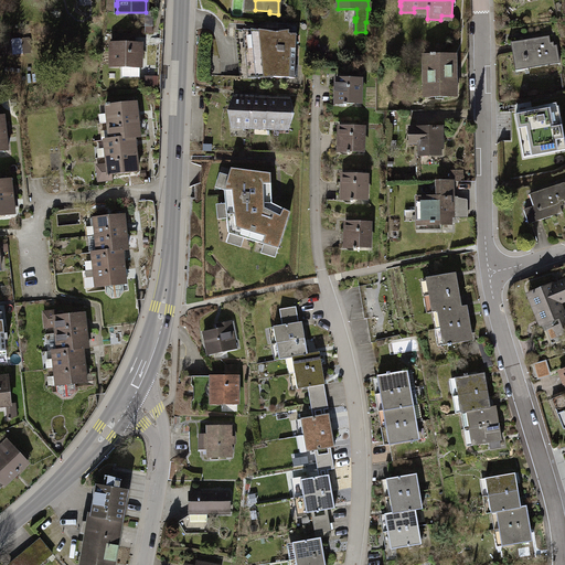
[(258,76),(260,32),(242,32),(241,75),(258,76)]
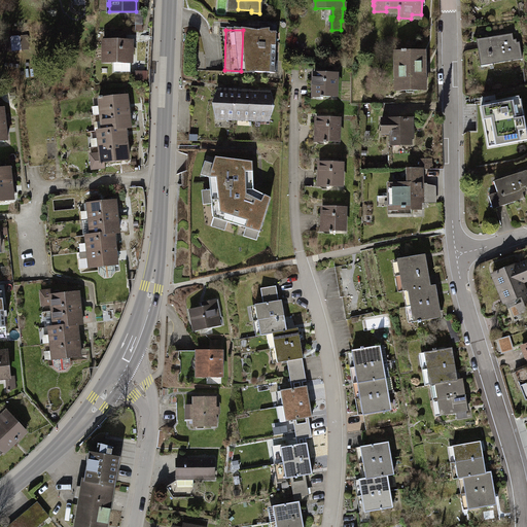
[(257,72),(259,31),(243,30),(241,71),(257,72)]
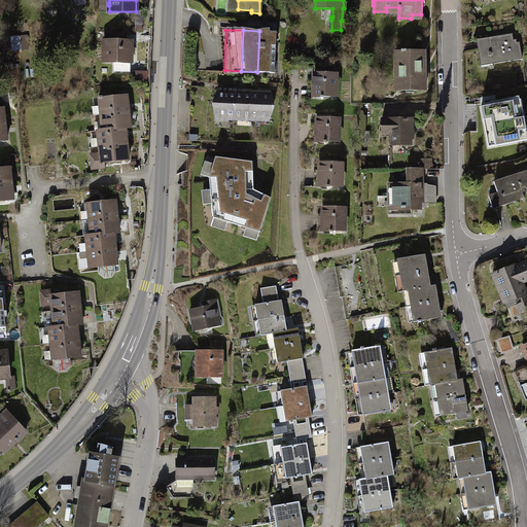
[(275,73),(276,32),(259,31),(257,72),(275,73)]
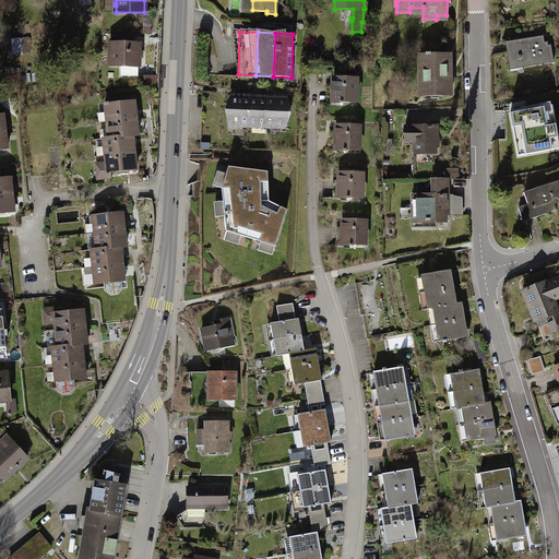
[(133,34),(111,34),(111,45),(110,64),(121,64),(121,76),(139,76),(139,45),(133,45),(133,34)]
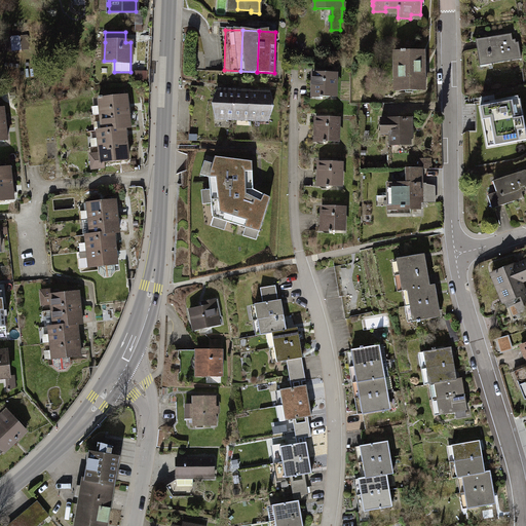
[(512,34),(476,40),(480,66),(521,59),(518,42),(513,43),(512,34)]
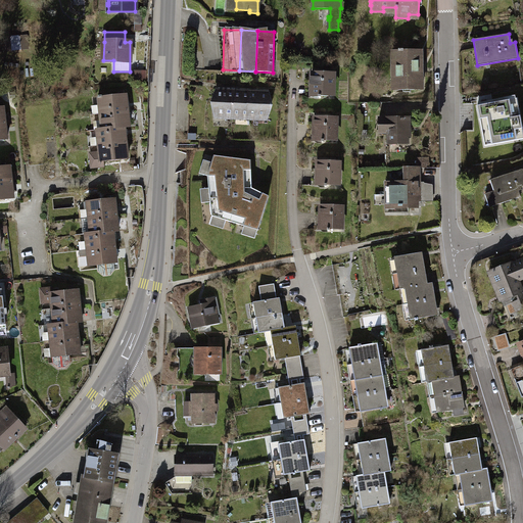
[(28,43),(28,36),(4,38),(5,46),(10,45),(10,50),(24,49),(22,44),(28,43)]
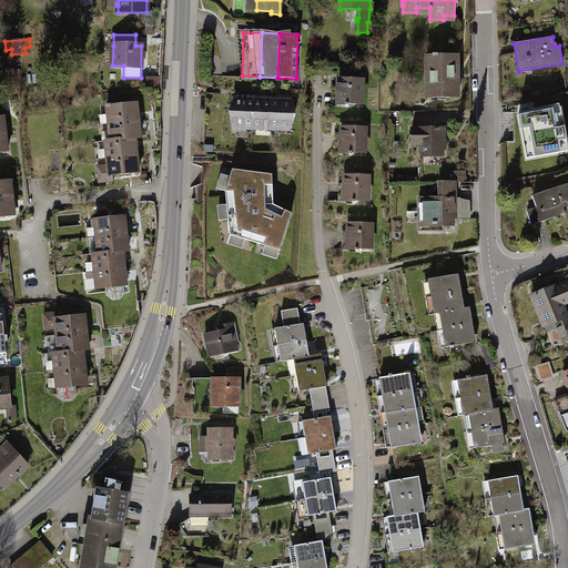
[(433,56),(427,56),(427,70),(432,69),(432,84),(427,84),(427,98),(458,97),(457,56),(438,56),(438,54),(433,54),(433,56)]
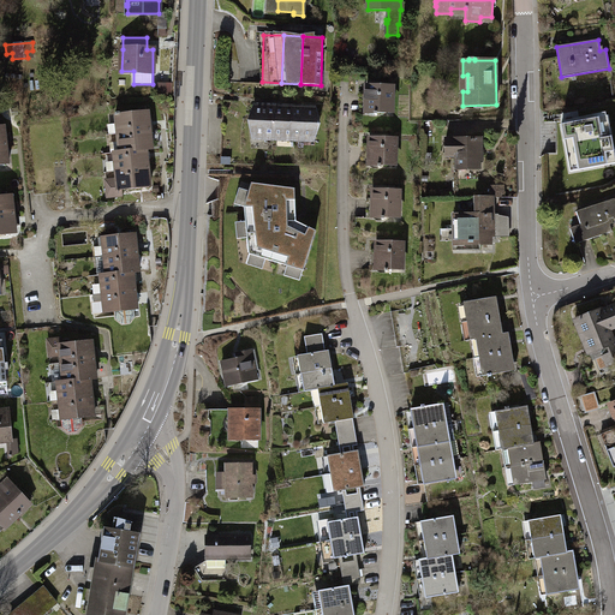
[(393,85),(366,85),(366,105),(375,105),(375,113),(392,113),(393,85)]
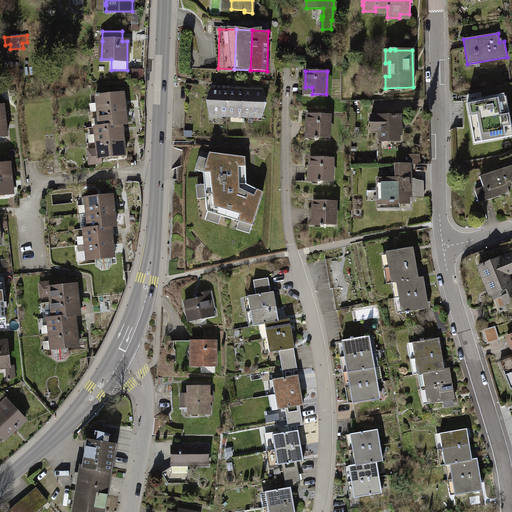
[(222,91),(212,91),(209,100),(211,112),(218,112),(221,114),(228,114),(229,90),(222,89),(222,91)]
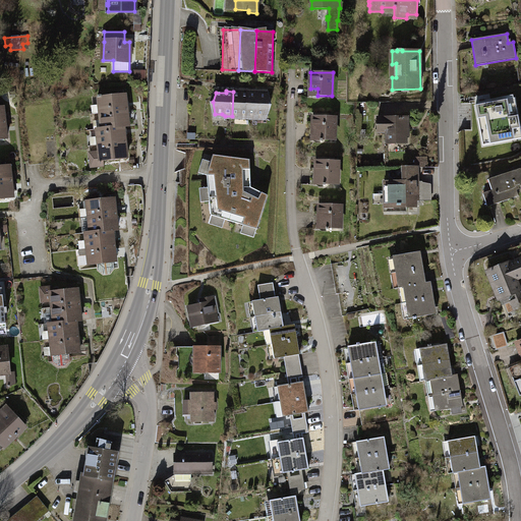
[(249,93),(233,92),(232,116),(248,117),(249,93)]
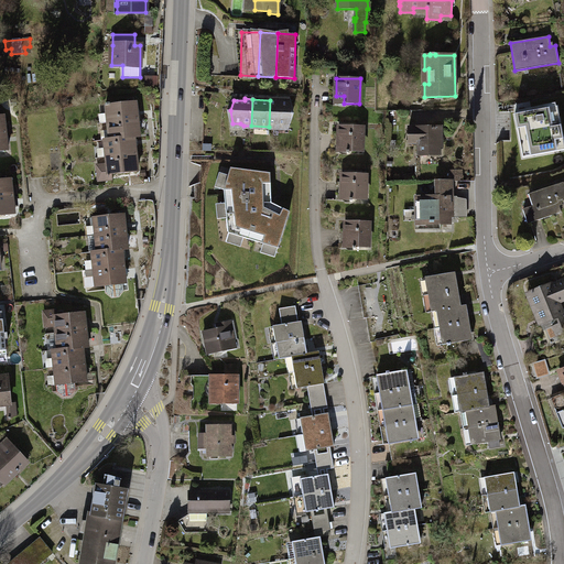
[(278,100),(270,100),(269,127),(277,127),(280,125),(288,125),(292,114),(289,102),(278,102),(278,100)]
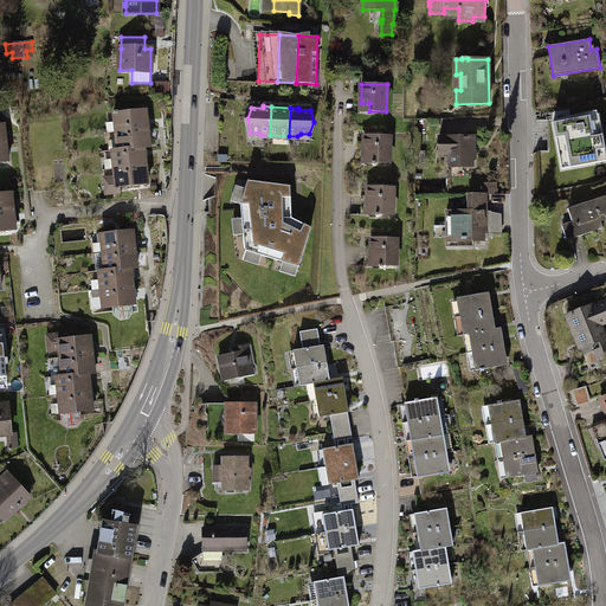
[(114,113),(116,131),(148,128),(146,110),(114,113)]
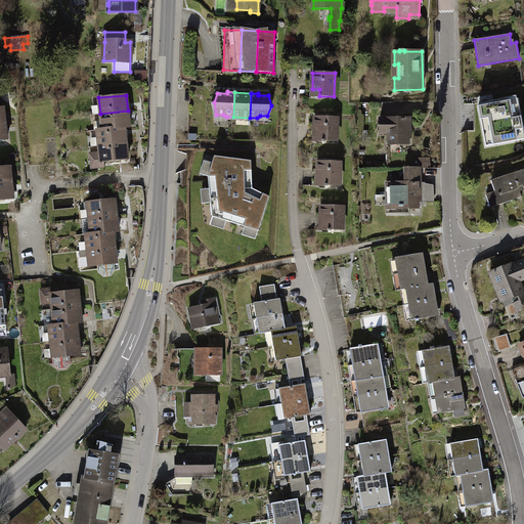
[(523,133),(518,99),(478,106),(486,146),(523,139),(523,133)]
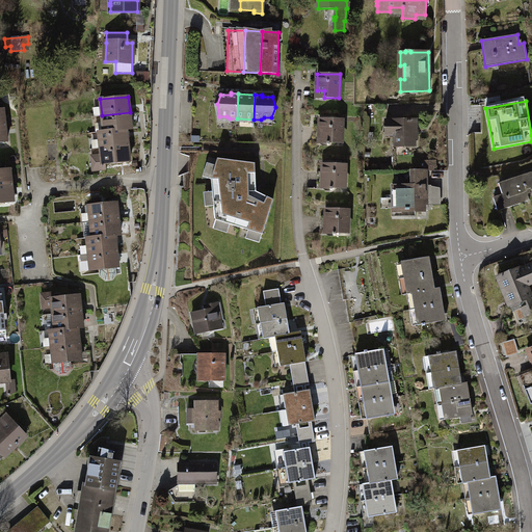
[(102,115),(104,131),(127,129),(132,128),(130,112),(102,115)]
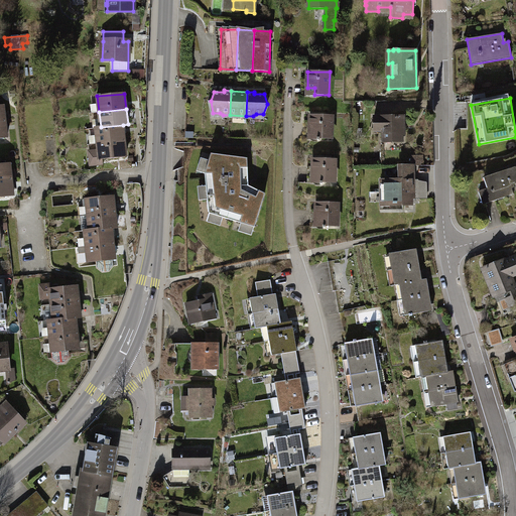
[(333,116),(310,115),(310,131),(317,132),(317,138),(332,138),(333,116)]
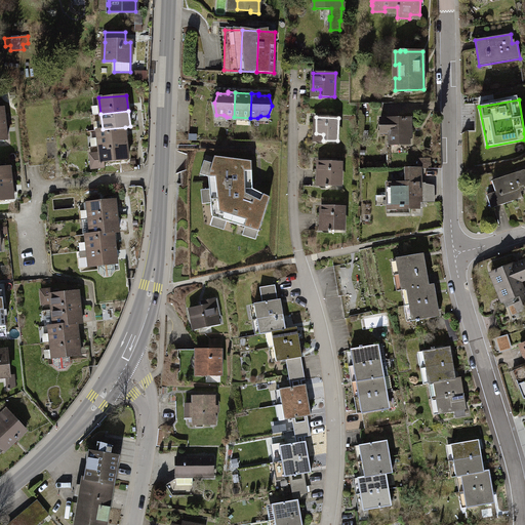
[(411,118),(380,119),(380,133),(388,133),(388,134),(390,134),(390,144),(409,144),(409,126),(411,126),(411,118)]
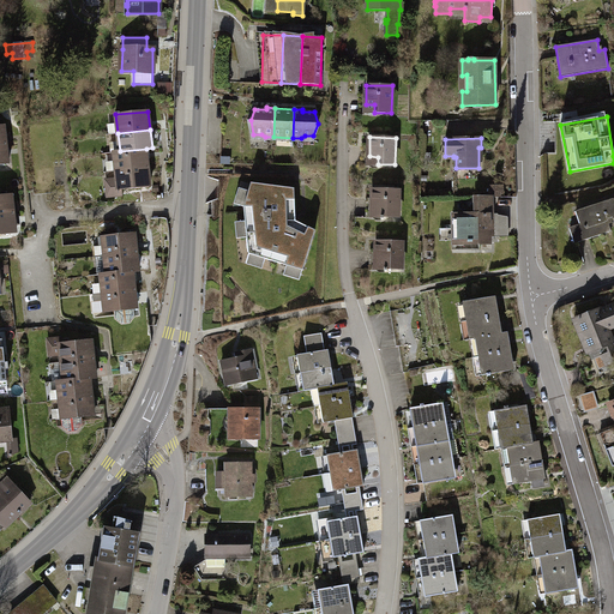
[(114,152),(115,170),(149,167),(146,149),(120,151),(114,152)]
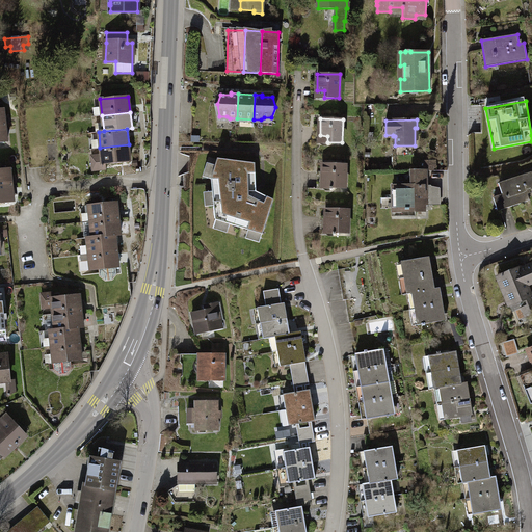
[(105,168),(104,164),(130,161),(129,144),(100,148),(101,156),(91,157),(94,169),(105,168)]
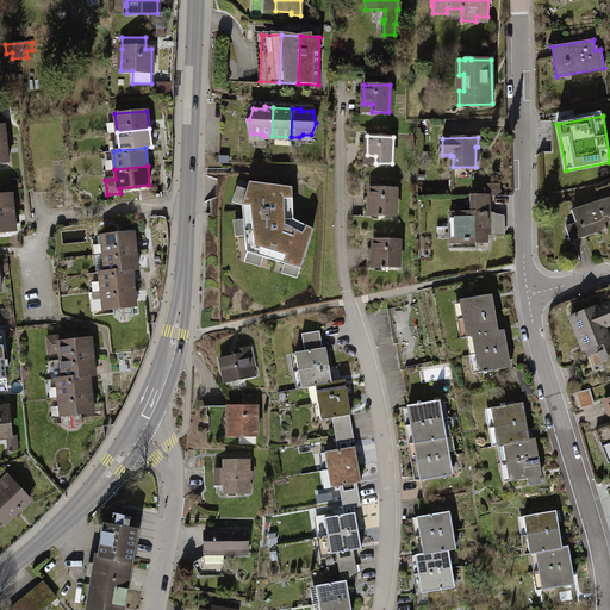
[(242,205),(247,251),(300,268),(313,229),(293,219),(292,187),(249,182),(242,205)]
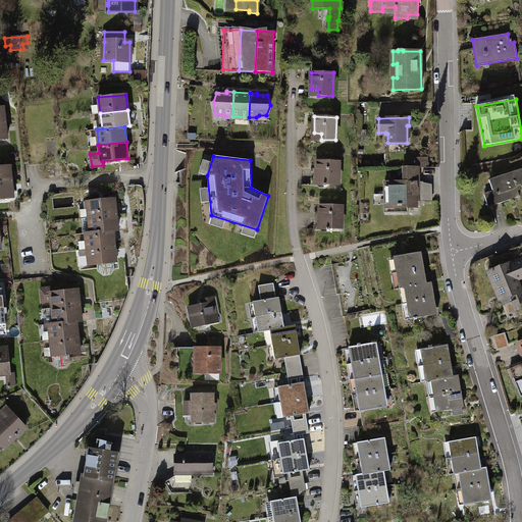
[(340,161),(317,161),(317,177),(324,177),(324,184),(338,185),(340,161)]
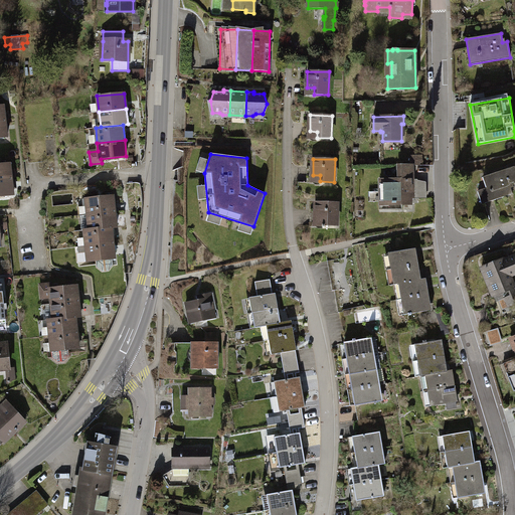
[(10,164),(0,164),(0,180),(12,179),(10,164)]
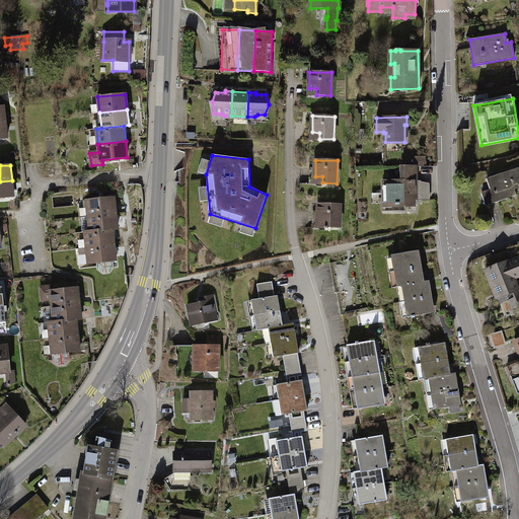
[(401,180),(384,181),(384,193),(385,193),(385,206),(415,206),(414,197),(417,197),(417,166),(401,167),(401,180)]
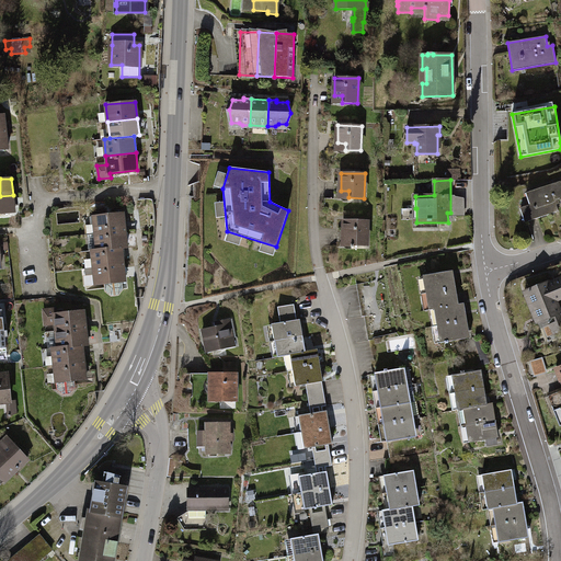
[(560,183),(560,182),(530,192),(534,204),(521,208),(525,221),(559,210),(556,202),(560,198),(560,183)]
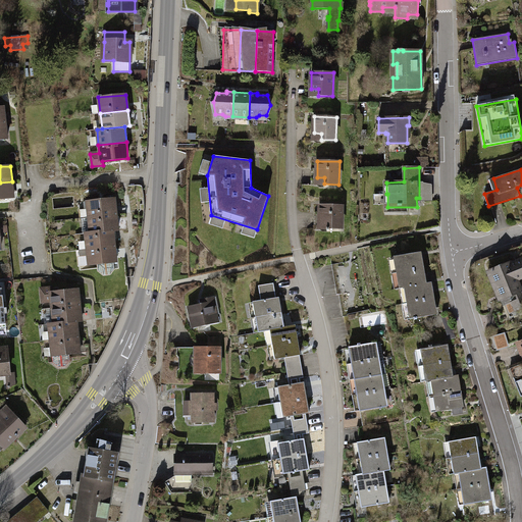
[(12,181),(0,183),(0,199),(13,198),(12,181)]
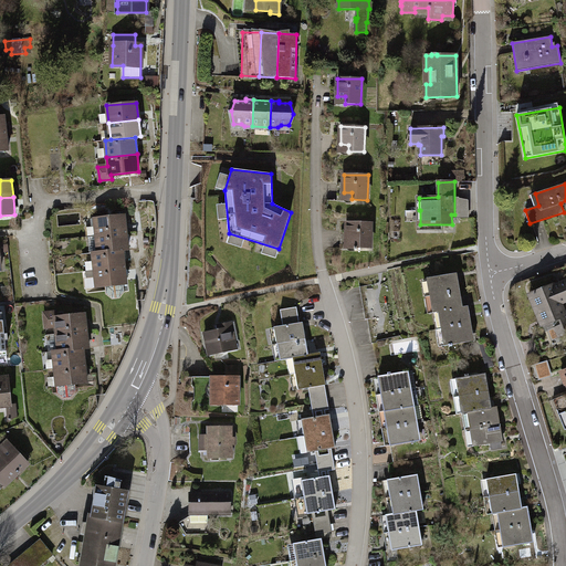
[(94,218),(96,236),(126,232),(124,216),(94,218)]
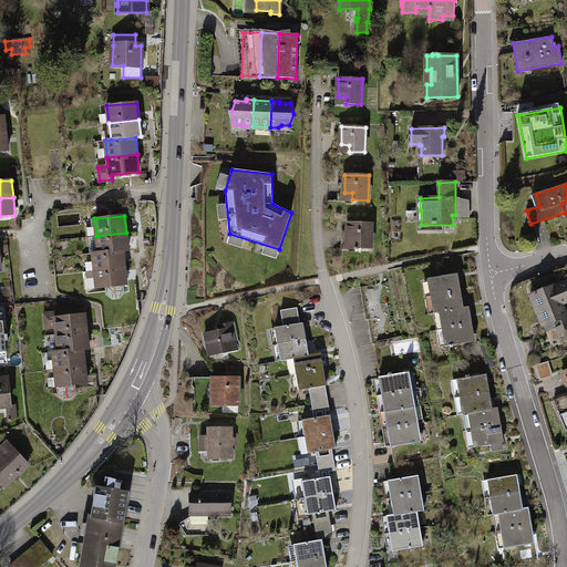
[(372,224),(348,223),(348,240),(356,240),(356,248),(371,248),(372,224)]
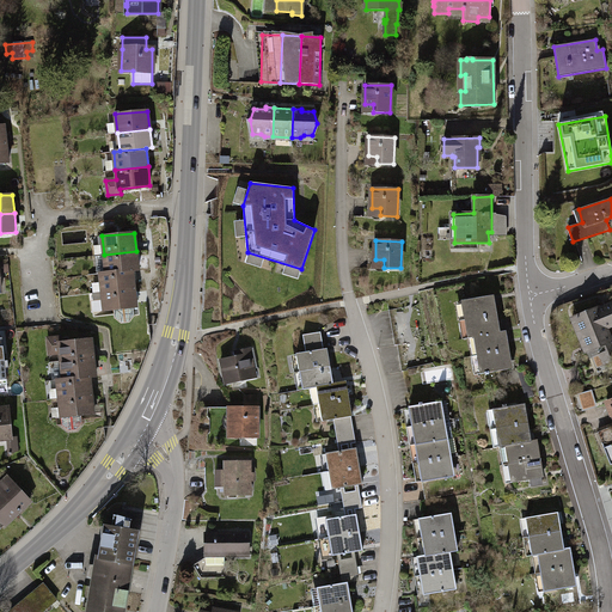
[(104,255),(106,274),(133,270),(139,269),(136,251),(104,255)]
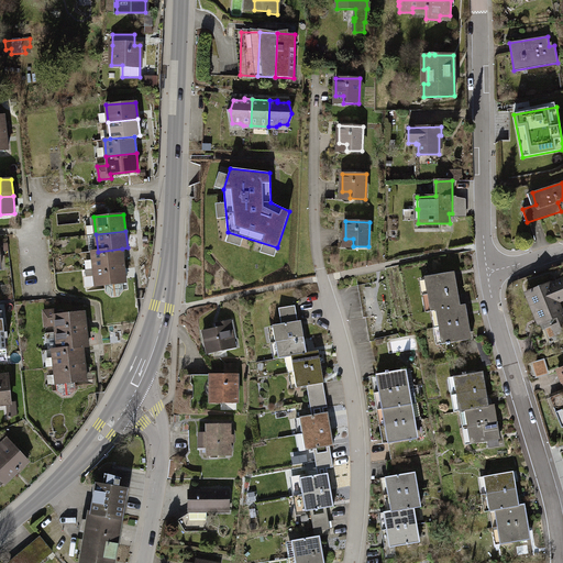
[(92,252),(94,269),(124,266),(122,249),(98,252),(92,252)]
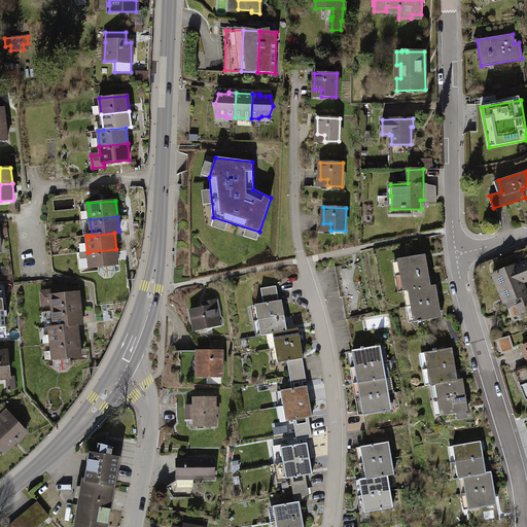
[(88,252),(90,268),(99,267),(100,275),(104,279),(111,278),(115,272),(114,266),(117,266),(116,249),(88,252)]
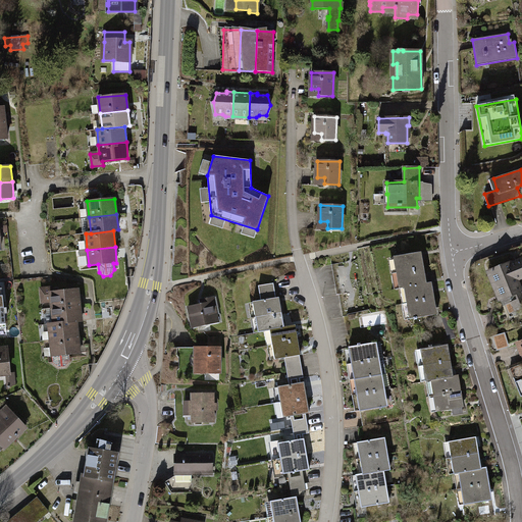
[(394,257),(397,273),(424,268),(421,252),(394,257)]
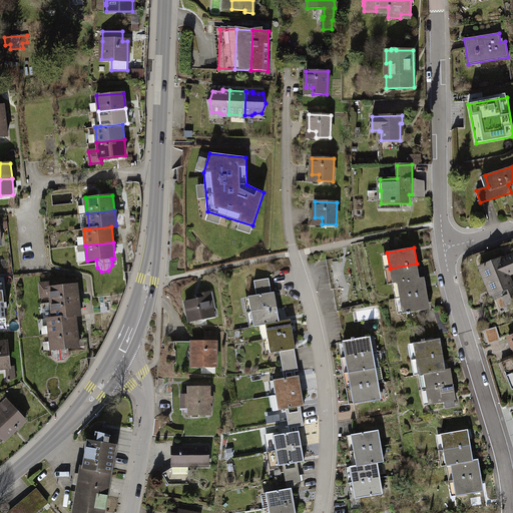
[(501,258),(482,266),(494,295),(501,292),(506,306),(512,302),(512,285),(512,286),(507,275),(512,272),(512,254),(502,260),(501,258)]
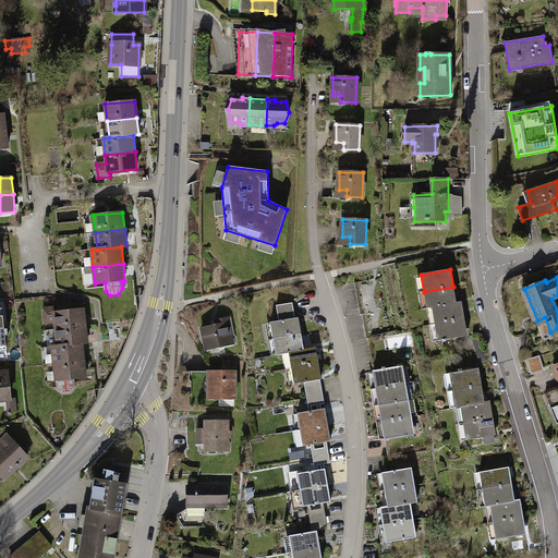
[(456,303),(453,287),(424,292),(427,308),(433,307),(456,303)]
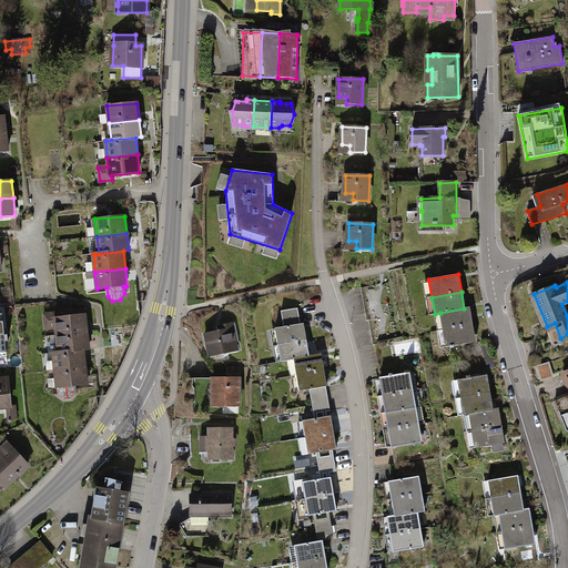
[(469,307),(464,308),(440,313),(443,330),(473,325),(469,307)]
